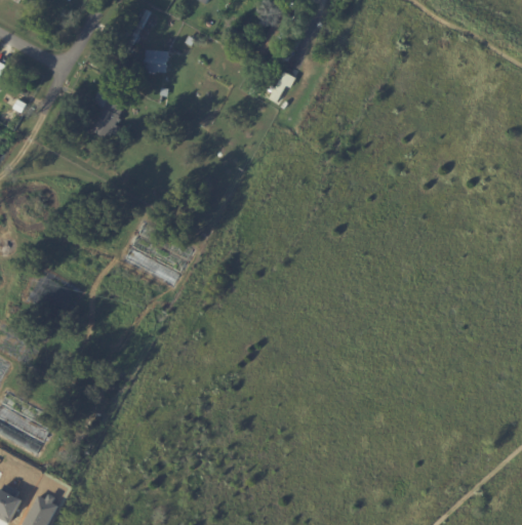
[(215,0),(210,8),(196,0),(215,0)]
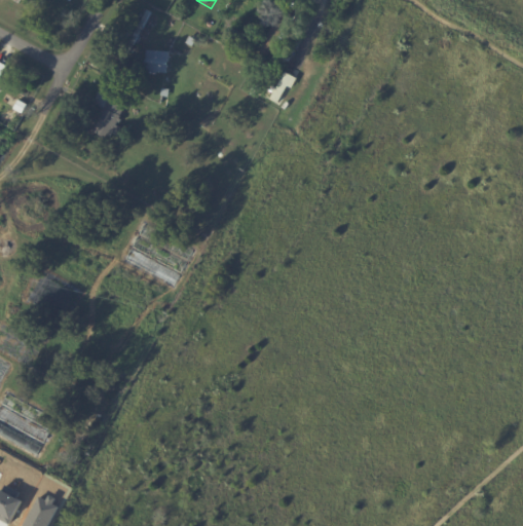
[(157,15),(141,46),(123,37),(127,30),(134,33),(146,9),(157,15)]
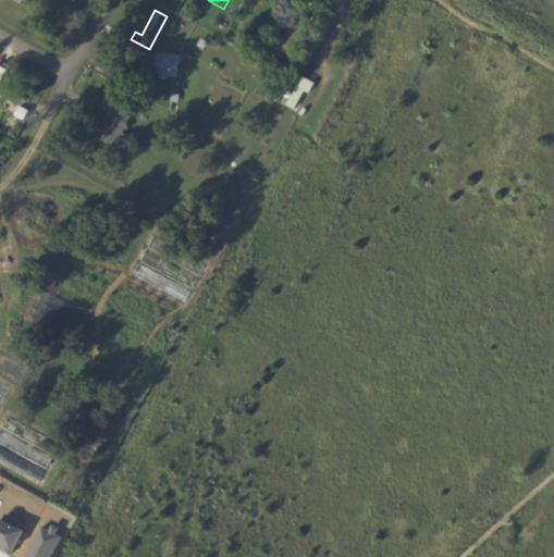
[(298,10),(308,15),(283,59),(273,53),(298,10)]
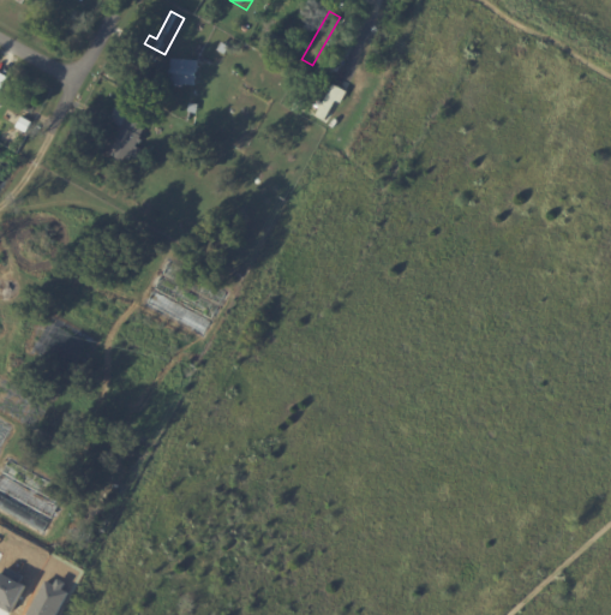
[(221,42),(228,47),(223,54),(216,49),(221,42)]
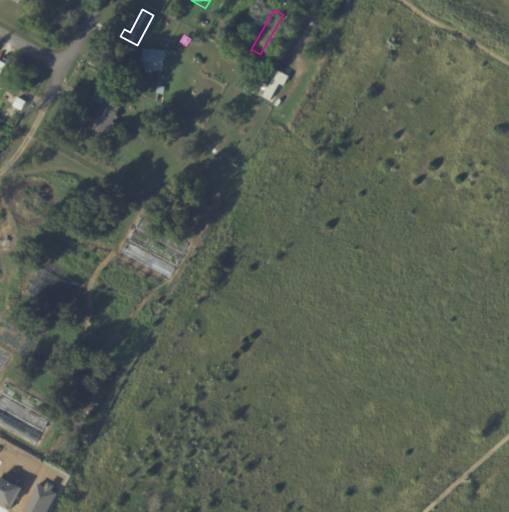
[(140,70),(142,48),(163,50),(161,71),(151,70),(151,73),(146,72),(146,70),(140,70)]
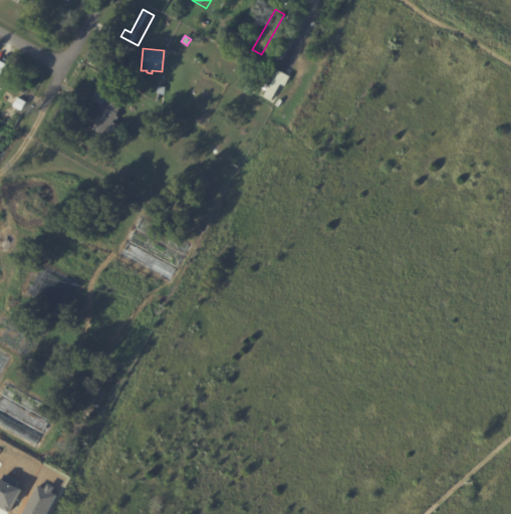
[(253,56),(261,61),(257,69),(249,64),(253,56)]
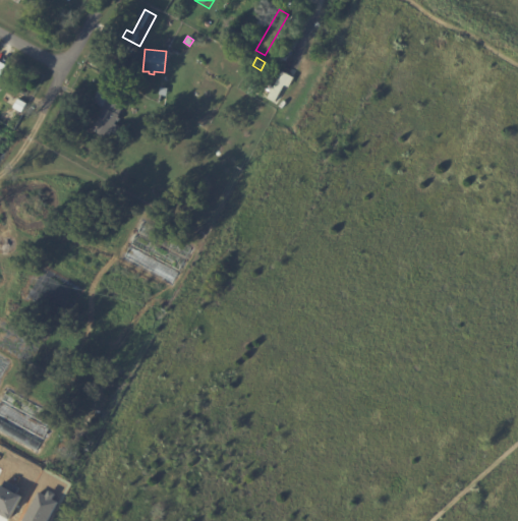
[(282,71),(292,77),(287,87),(284,84),(275,101),(267,97),(270,93),(265,90),(268,83),(273,87),(282,71)]
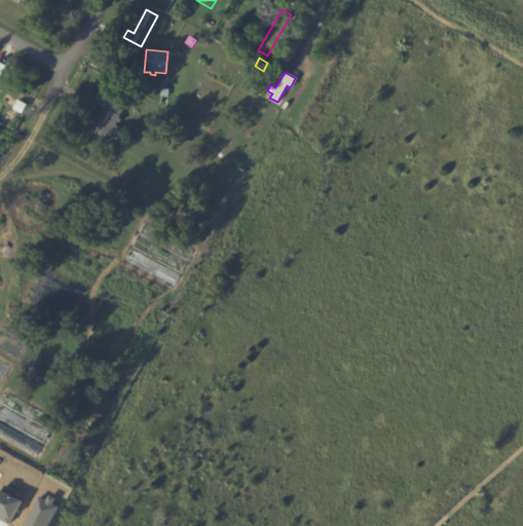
[(253,83),(260,86),(255,98),(249,94),(251,88),(250,88),(253,83)]
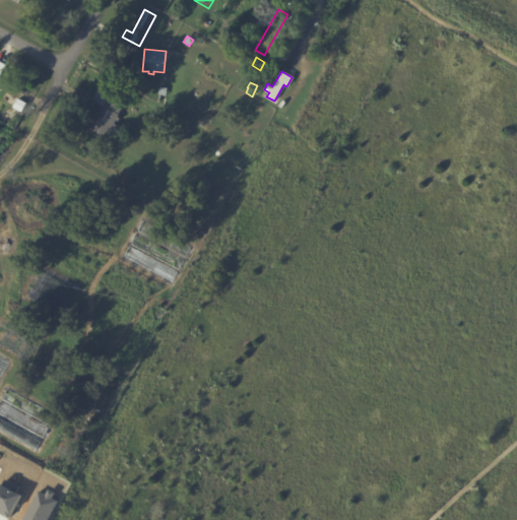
[(91,103),(97,91),(123,104),(117,117),(119,118),(118,122),(116,121),(114,124),(120,126),(116,134),(110,131),(107,137),(91,130),(98,117),(94,116),(98,107),(90,104),(91,103)]
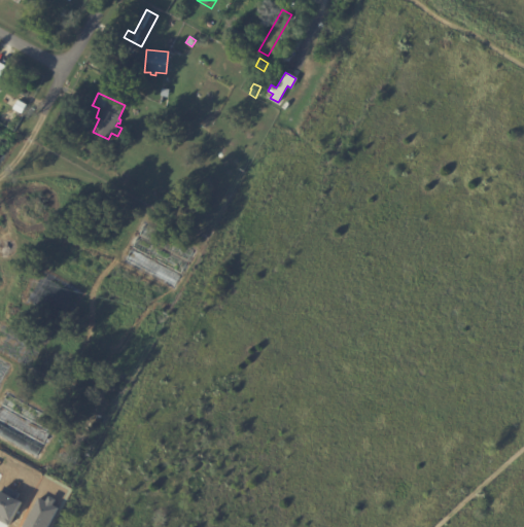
[(19,100),(27,105),(22,113),(13,109),(18,100),(19,100)]
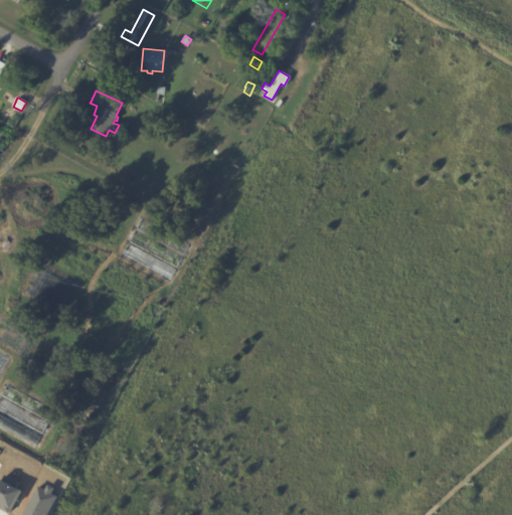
[(0,508),(8,513),(20,490),(15,487),(18,482),(4,474),(1,480),(0,479),(0,508)]
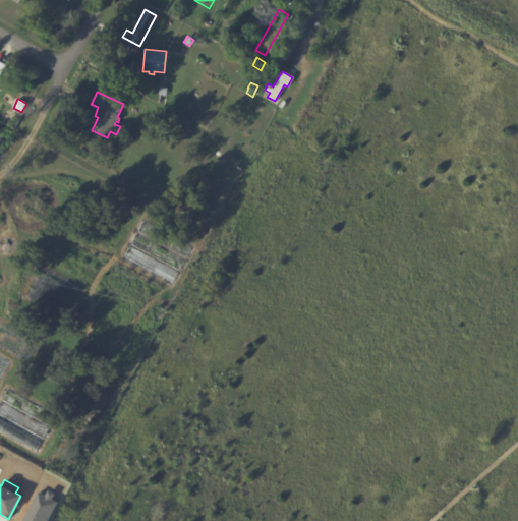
[(38,491),(20,520),(45,520),(57,502),(51,499),(54,494),(48,490),(45,496),(38,491)]
